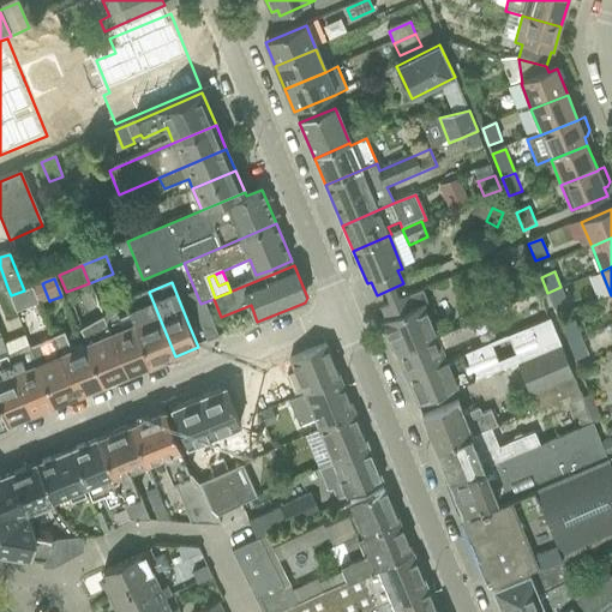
[(561,287),(547,293),(556,311),(569,306),(561,287)]
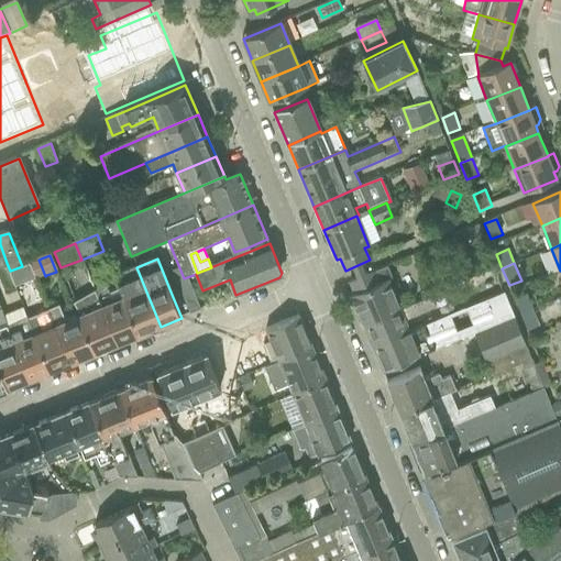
[(136,267),(116,276),(121,289),(124,298),(140,334),(161,327),(136,267)]
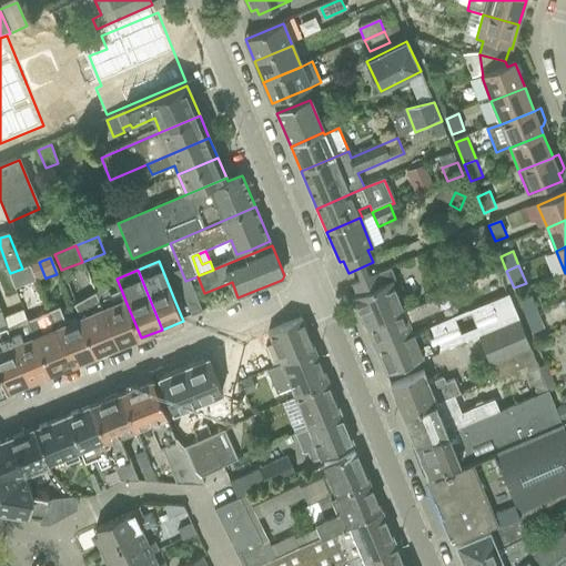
[(354,299),(366,327),(404,311),(393,283),(396,282),(392,270),(353,285),(359,296),(354,299)]
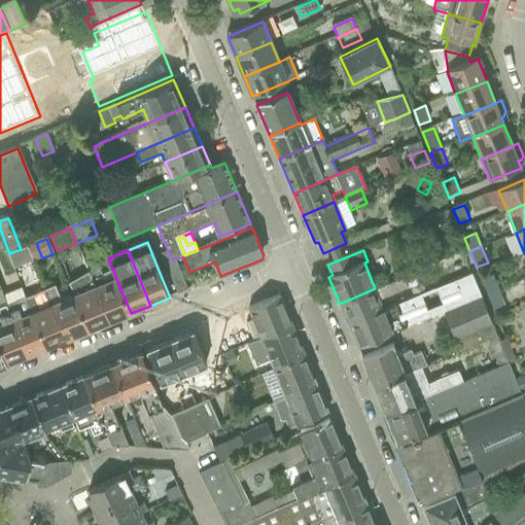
[(29,252),(9,259),(14,273),(34,266),(29,252)]
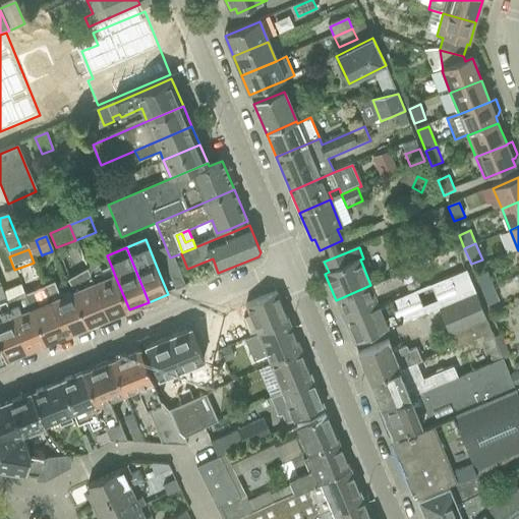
[(409,255),(389,264),(393,274),(413,266),(409,255)]
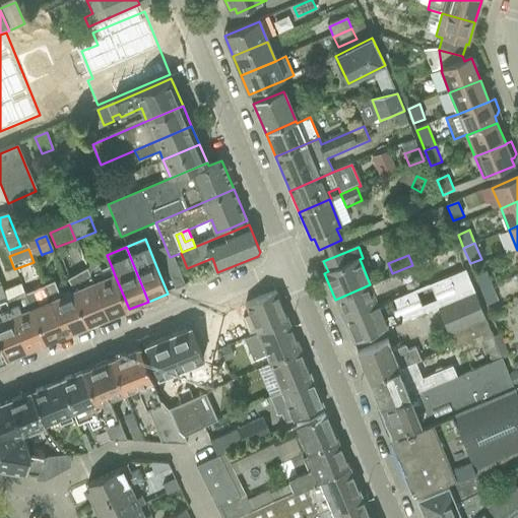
[(174,257),(165,260),(170,274),(180,270),(174,257)]
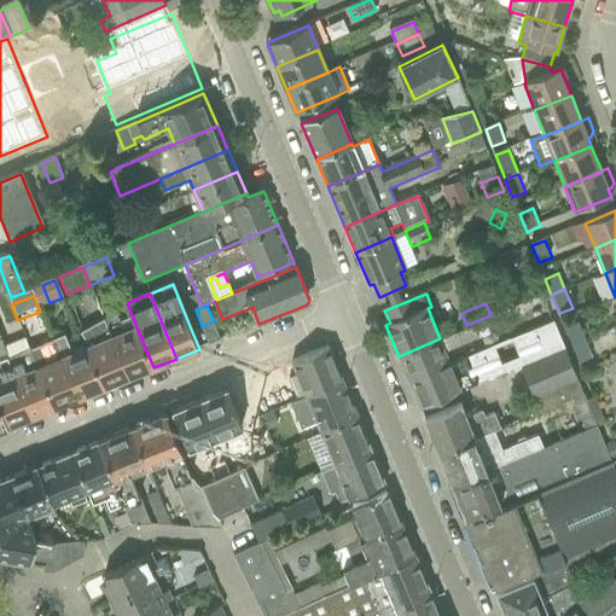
[(117,315),(105,320),(106,320),(128,375),(134,372),(137,375),(154,367),(137,327),(133,318),(121,323),(117,315)]
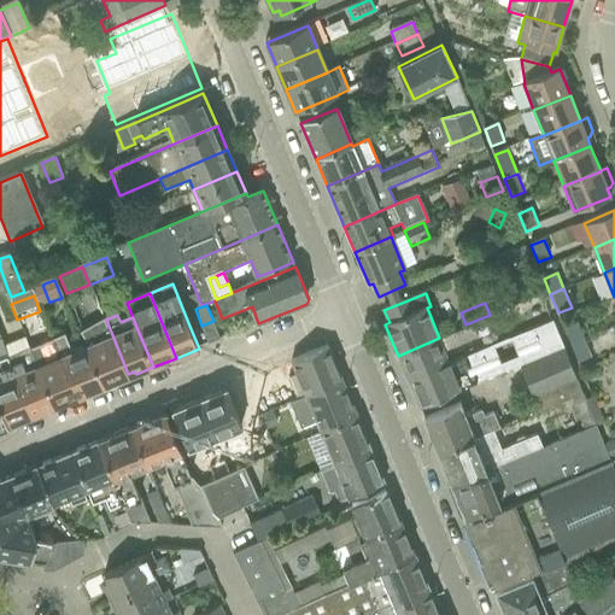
[(106,320),(83,333),(89,346),(87,346),(104,387),(106,387),(123,380),(122,376),(128,374),(106,320)]
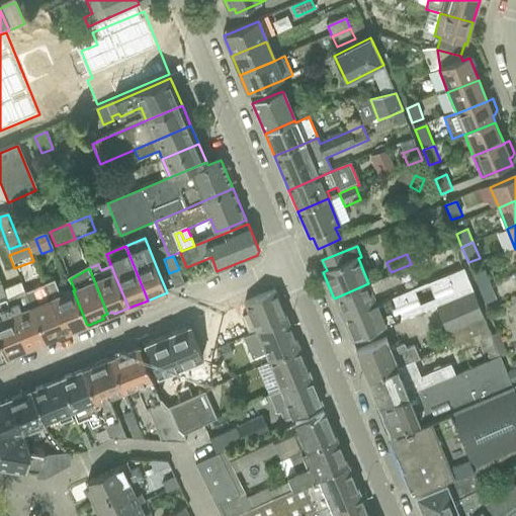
[(186,286),(179,269),(169,273),(177,290),(186,286)]
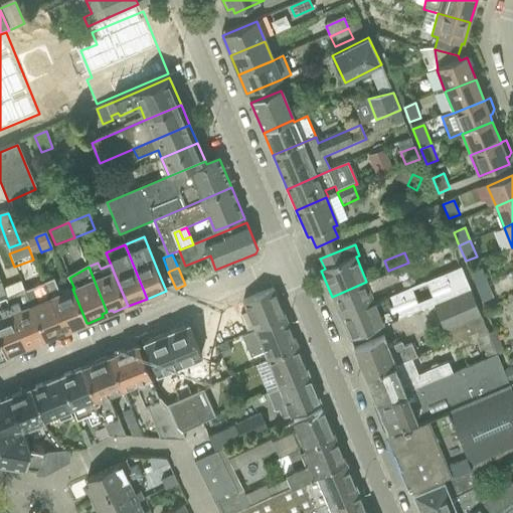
[(374,302),(340,316),(350,340),(407,317),(471,291),(462,269),(417,287),(406,291),(376,304),(376,303),(374,303),(374,302)]
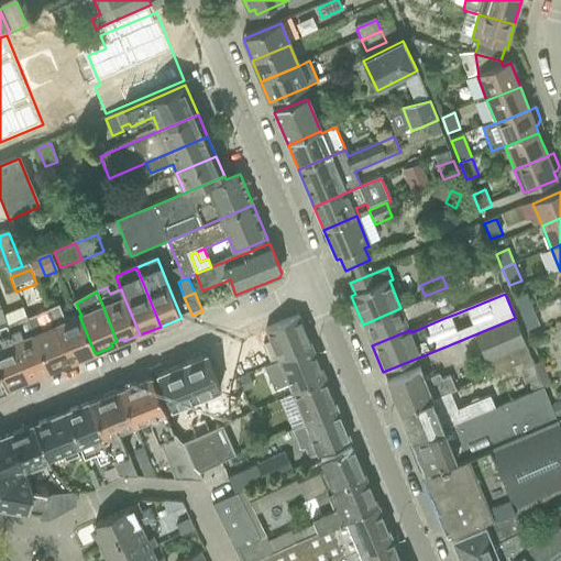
[(515,300),(519,312),(532,307),(528,295),(515,300)]
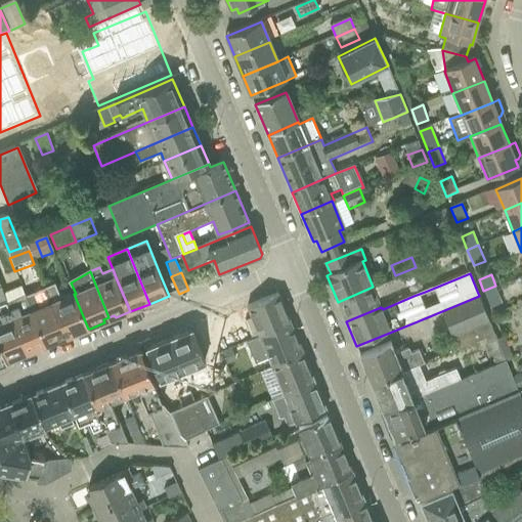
[(338,302),(346,321),(381,307),(381,308),(383,308),(379,299),(406,288),(402,277),(374,290),(373,287),(338,302)]
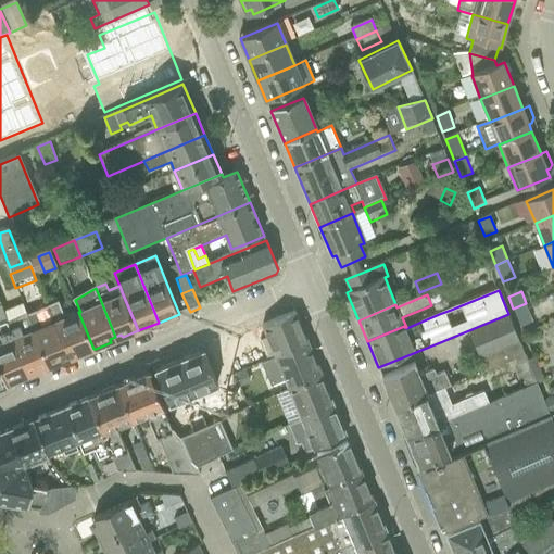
[(76,356),(91,350),(93,349),(78,312),(76,313),(65,317),(59,301),(49,305),(70,355),(75,353),(76,356)]
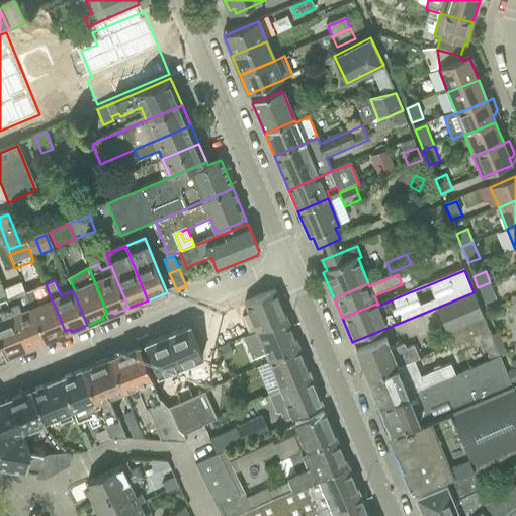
[(417,280),(406,285),(409,292),(420,288),(417,280)]
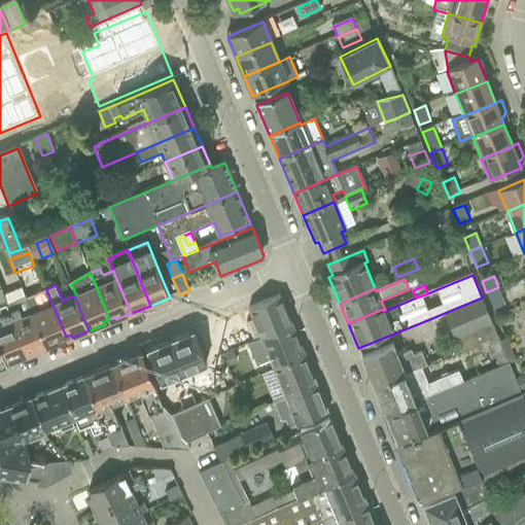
[(498,287),(486,292),(493,311),(505,306),(498,287)]
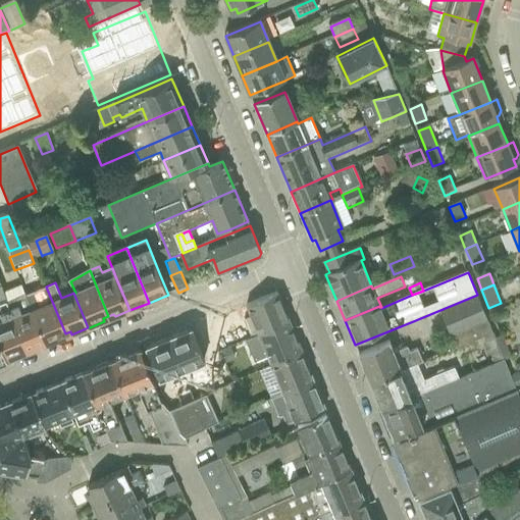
[(42,306),(33,310),(47,345),(61,339),(60,335),(65,333),(46,287),(36,291),(42,306)]
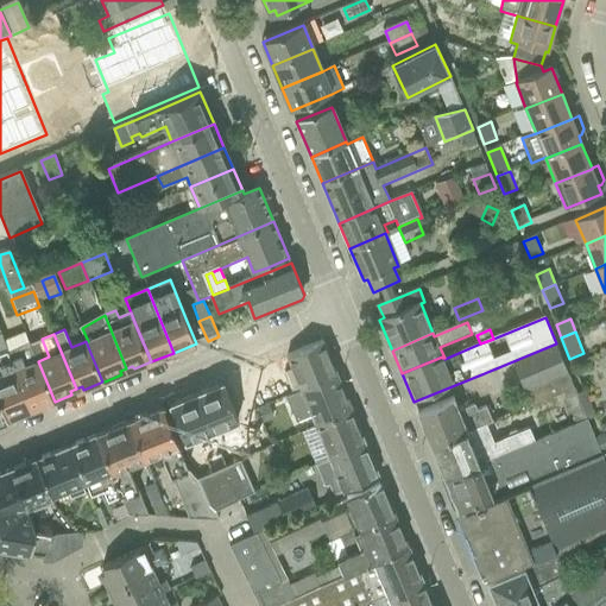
[(5,345),(7,353),(30,343),(27,335),(5,345)]
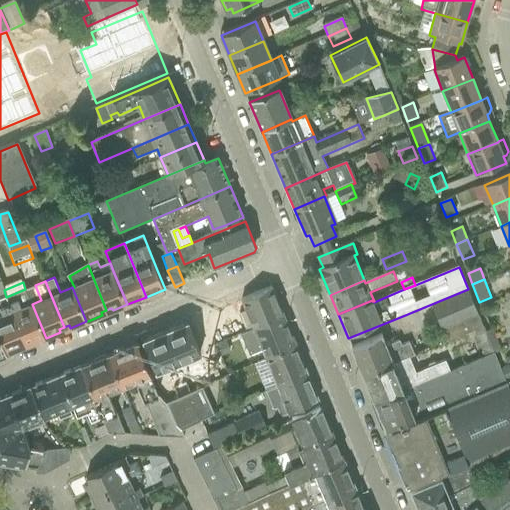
[(273,288),(232,305),(244,333),(284,316),(273,288)]
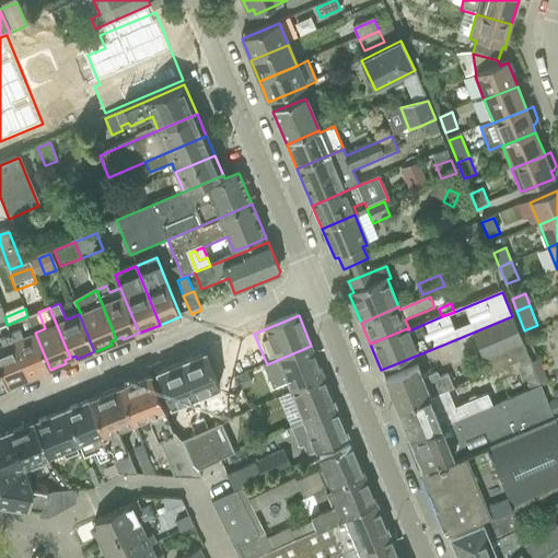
[(18,321),(7,325),(8,326),(27,375),(34,373),(35,376),(50,370),(35,333),(27,316),(18,321)]
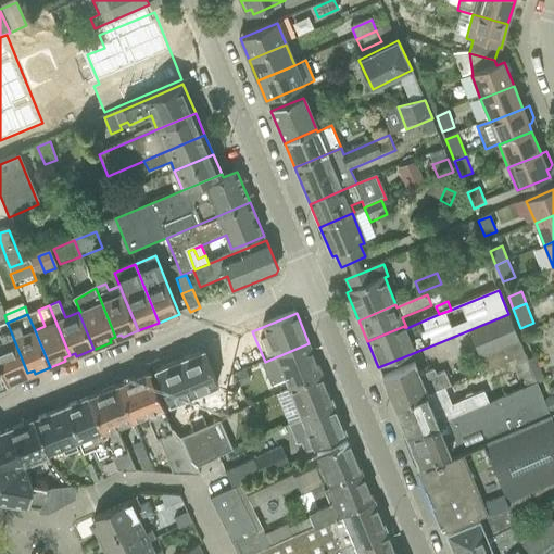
[(525,355),(508,315),(468,331),(480,359),(481,359),(487,372),(525,355)]
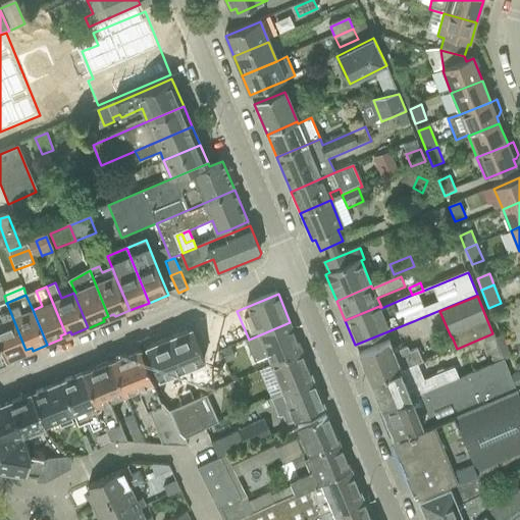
[(0,314),(3,322),(0,323),(0,341),(8,361),(21,355),(20,352),(26,350),(7,304),(6,303),(0,305),(0,314)]
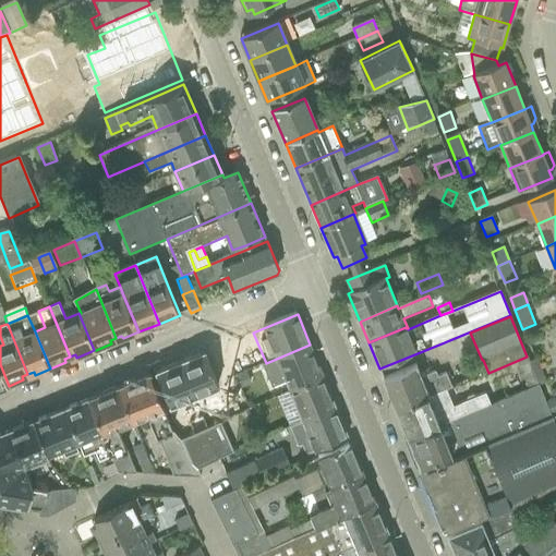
[(288,381),(291,389),(323,376),(310,345),(266,363),(263,364),(273,387),(288,381)]
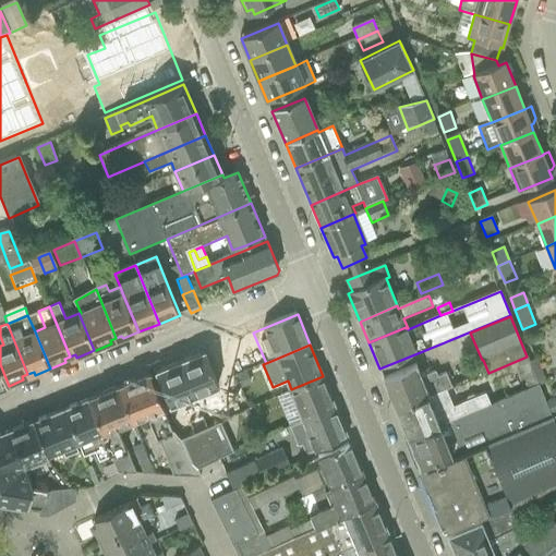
[(205,352),(181,362),(195,397),(219,386),(205,352)]
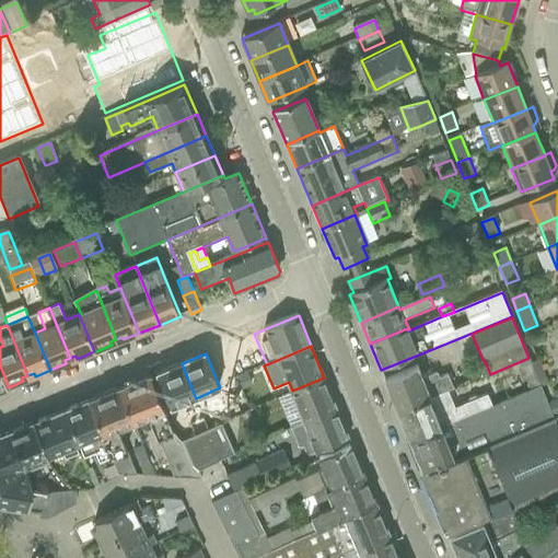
[(182,363),(158,373),(172,408),(196,398),(182,363)]
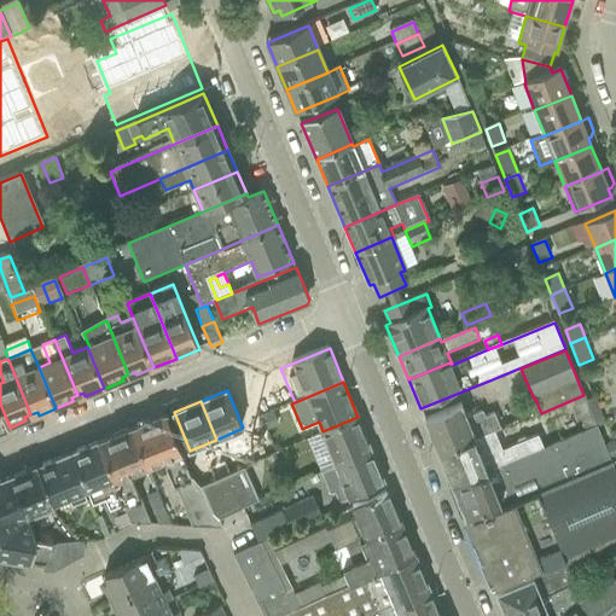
[(0,430),(10,428),(0,404),(0,430)]
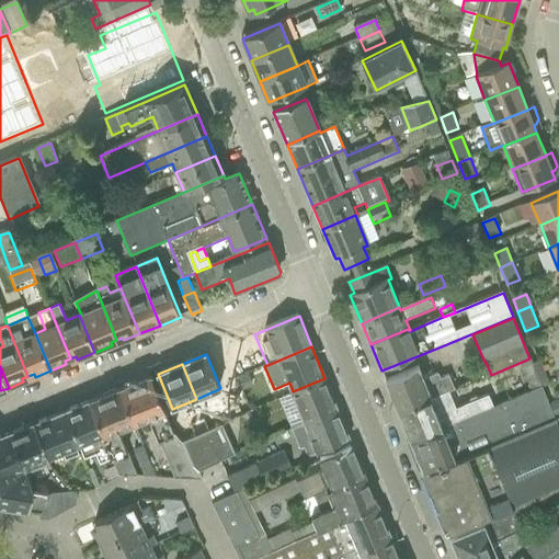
[(407,373),(386,381),(399,413),(449,392),(455,390),(449,377),(442,380),(438,374),(425,379),(420,367),(407,373)]
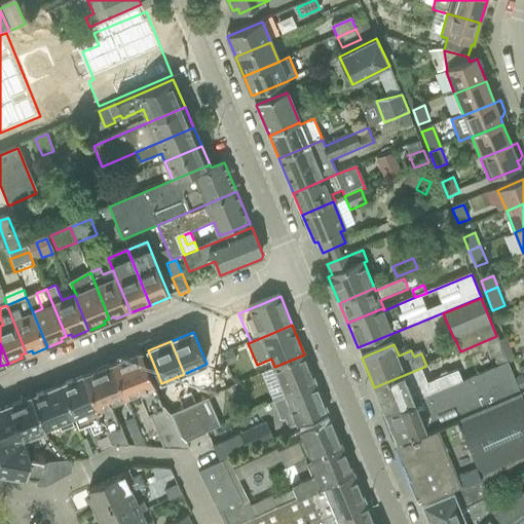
[(233,349),(224,353),(229,367),(238,363),(233,349)]
